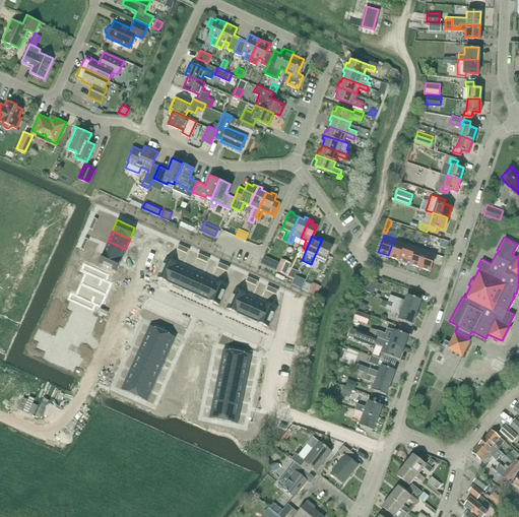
[(410,243),(394,238),(388,255),(398,259),(399,258),(401,258),(400,261),(403,262),(410,243)]
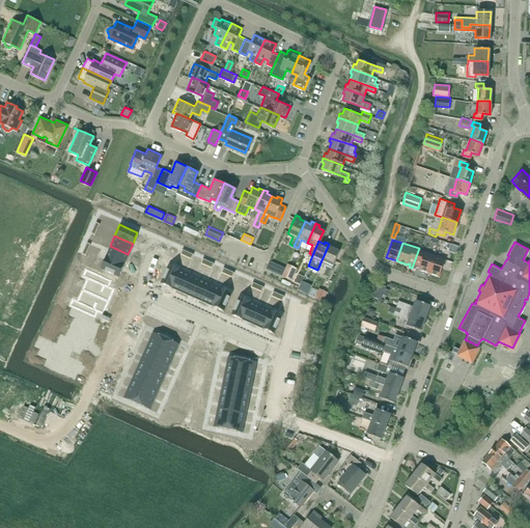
[(329,244),(321,262),(327,265),(324,274),(327,275),(338,250),(333,248),(334,246),(329,244)]
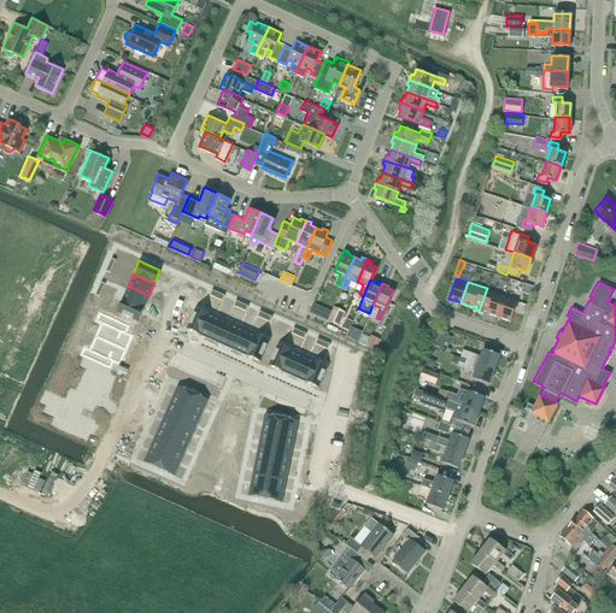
[(128,286),(122,298),(144,307),(148,295),(128,286)]
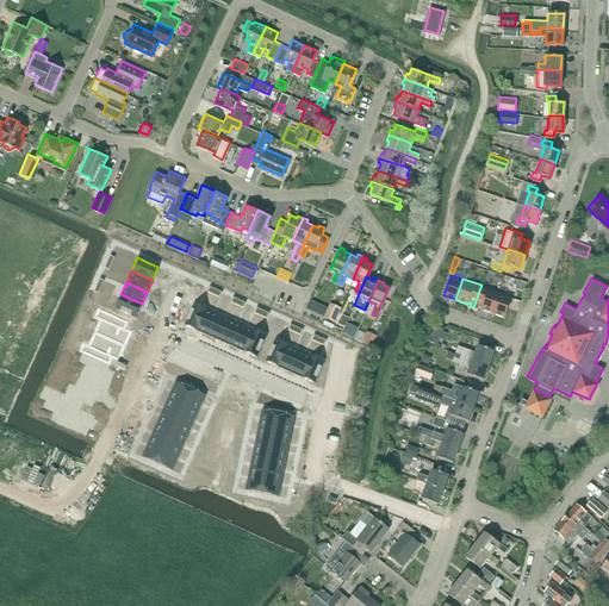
[(492,312),(499,292),(482,285),(473,307),(477,308),(478,305),(480,306),(480,307),(492,312)]
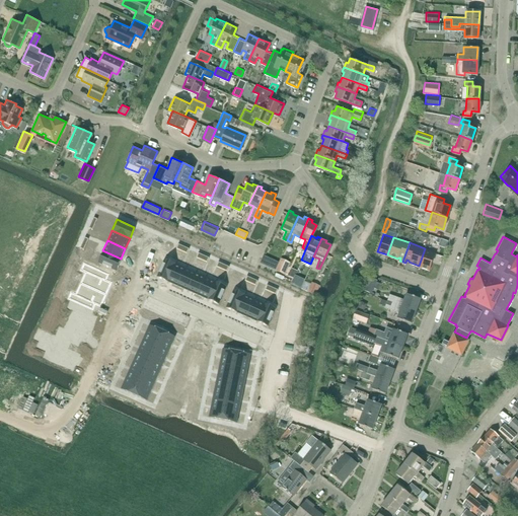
[(425,248),(419,266),(429,269),(435,251),(425,248)]
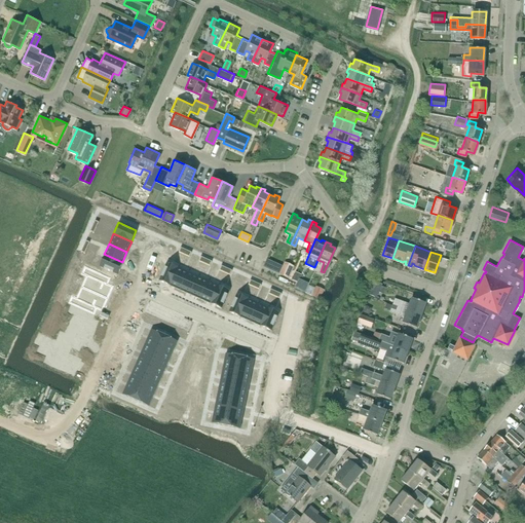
[(104,254),(100,265),(117,272),(122,262),(104,254)]
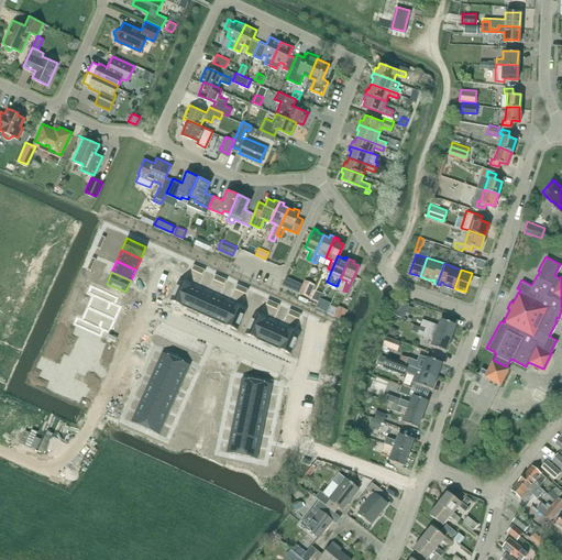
[(285,276),(282,283),(298,291),(301,283),(285,276)]
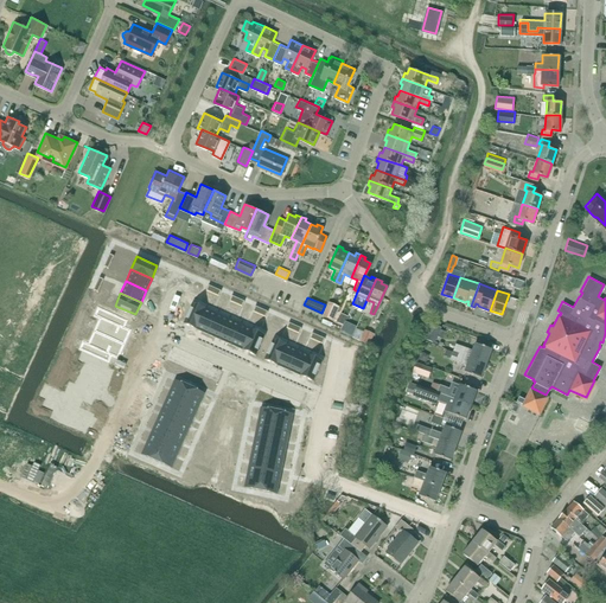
[(192,301),(183,321),(196,327),(205,306),(192,301)]
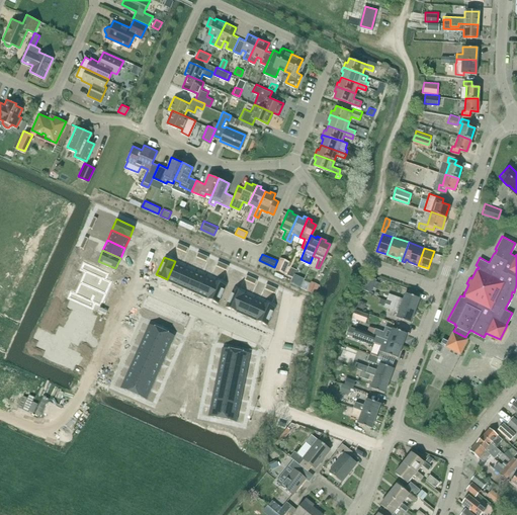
[(276,268),(283,272),(288,261),(281,257),(276,268)]
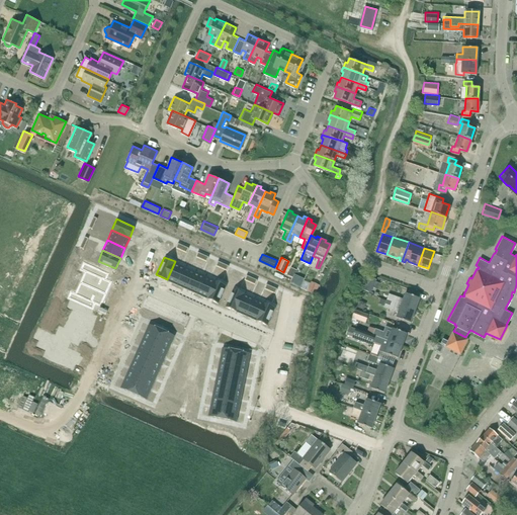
[(85,268),(80,278),(106,290),(111,278),(105,275),(108,270),(84,259),(81,266),(85,268)]
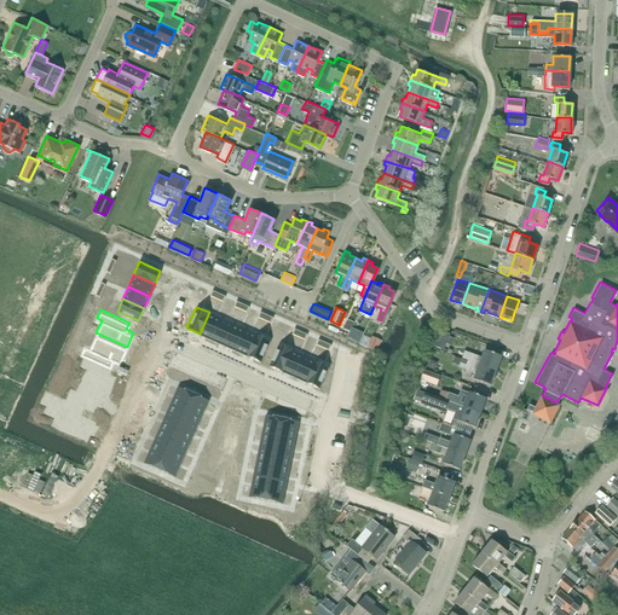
[(209,312),(200,334),(212,338),(221,318),(209,312)]
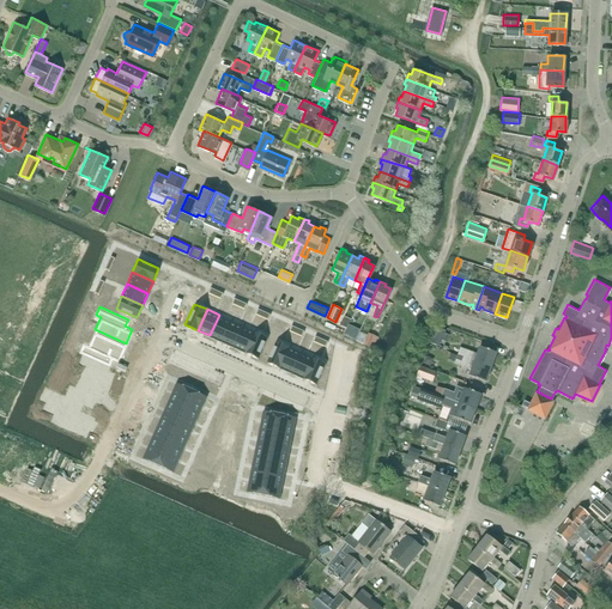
[(219,315),(210,335),(222,341),(231,320),(219,315)]
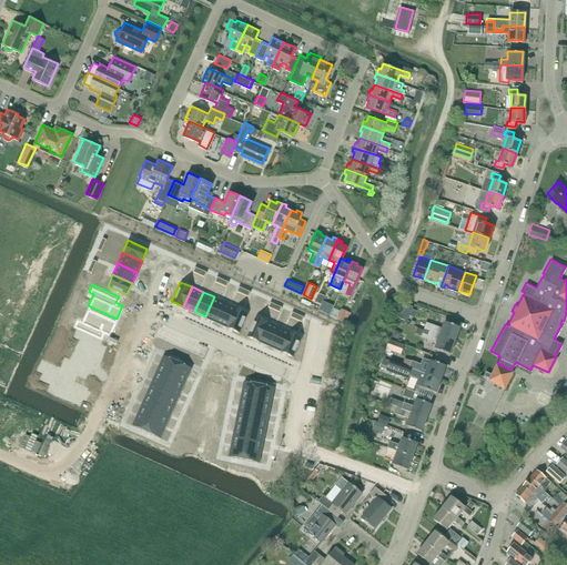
[(214,296),(205,316),(216,321),(225,302),(214,296)]
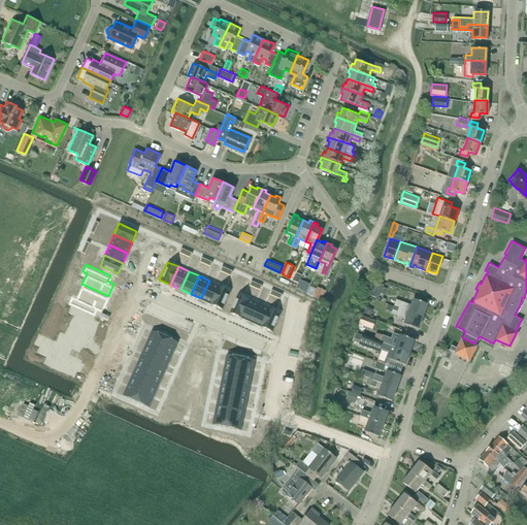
[(299,279),(296,287),(305,291),(309,284),(299,279)]
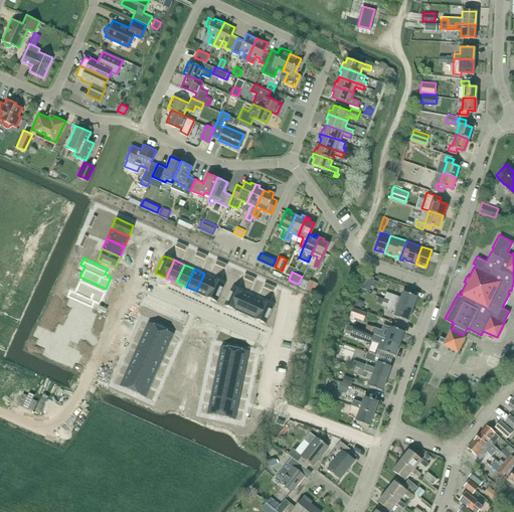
[(204,274),(196,291),(206,295),(213,278),(204,274)]
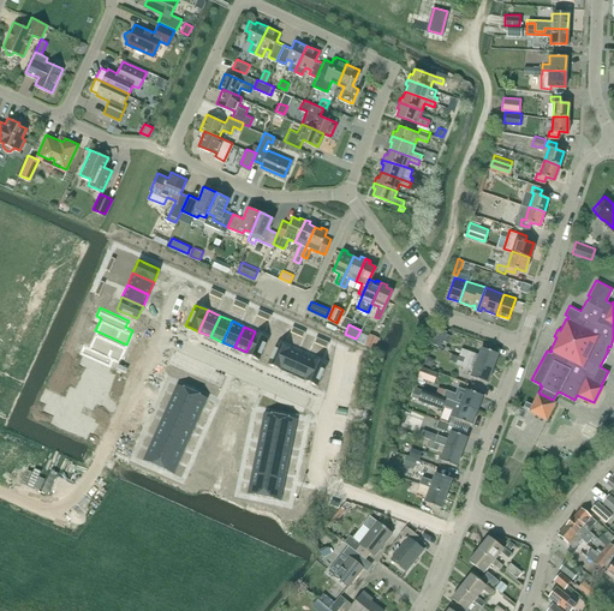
[(446,330),(437,327),(430,342),(440,346),(446,330)]
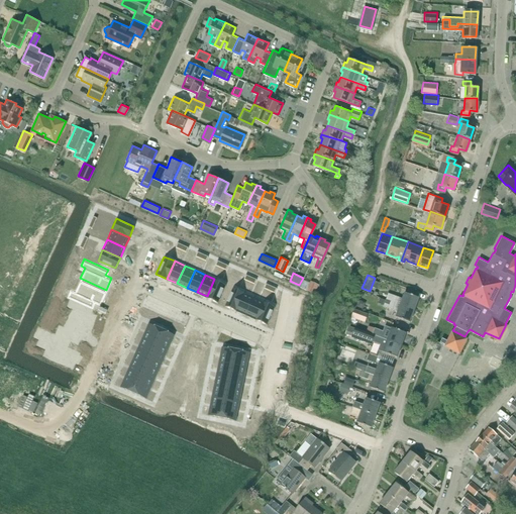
[(71,287),(68,294),(92,305),(95,299),(100,302),(106,290),(80,278),(76,289),(71,287)]
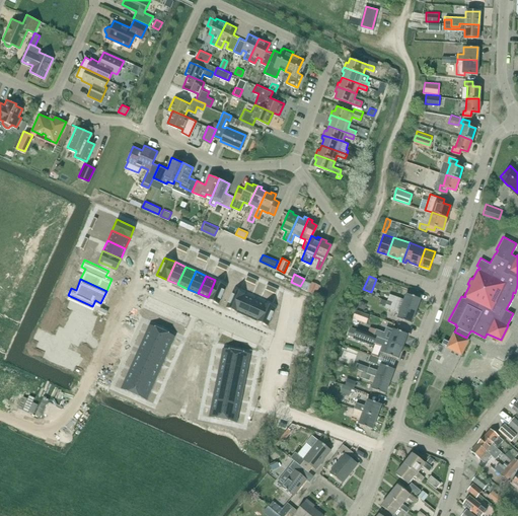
[(215,280),(208,297),(218,302),(226,285),(215,280)]
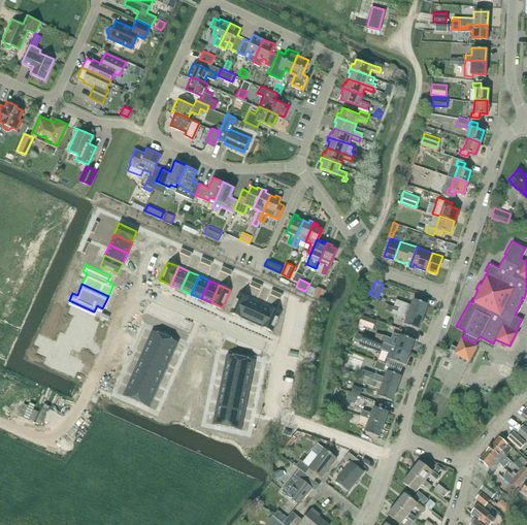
[(317,286),(313,295),(321,299),(325,289),(317,286)]
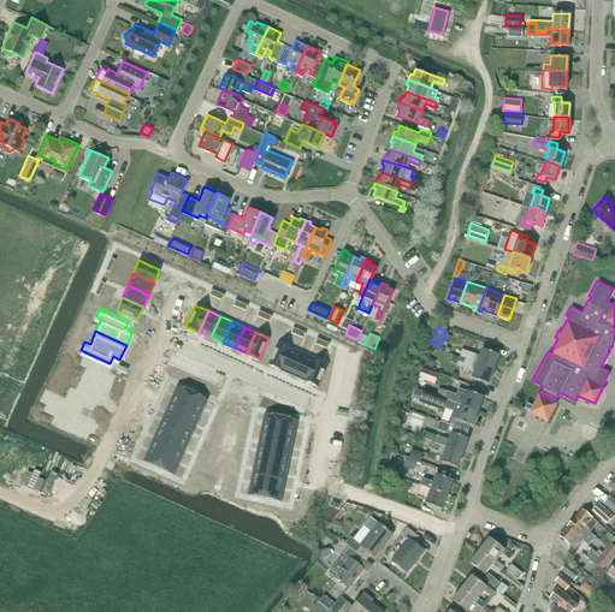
[(277,342),(268,363),(281,368),(290,348),(277,342)]
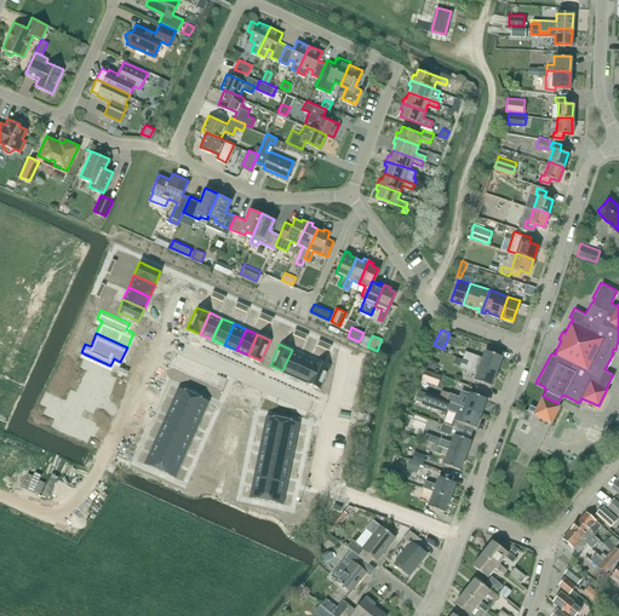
[(292,350),(282,370),(294,376),(304,355),(292,350)]
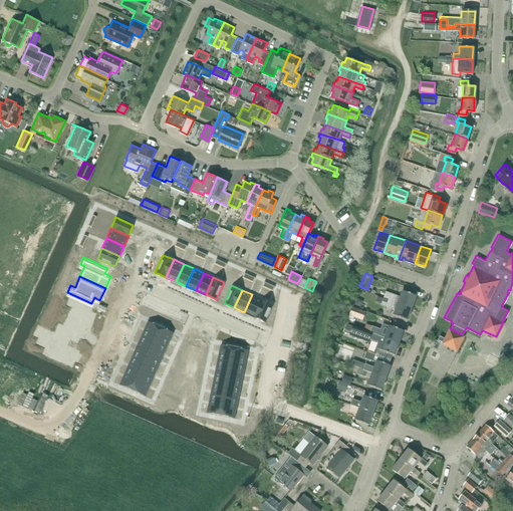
[(385,296),(385,297),(412,307),(416,295),(410,293),(410,292),(409,292),(408,292),(403,290),(400,296),(387,291),(385,296)]
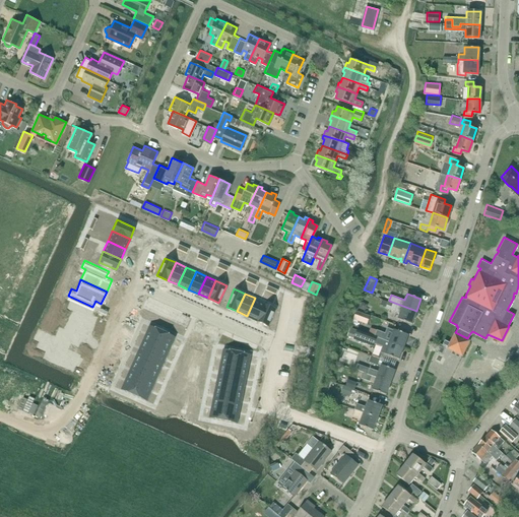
[(255,298),(247,316),(257,320),(265,303),(255,298)]
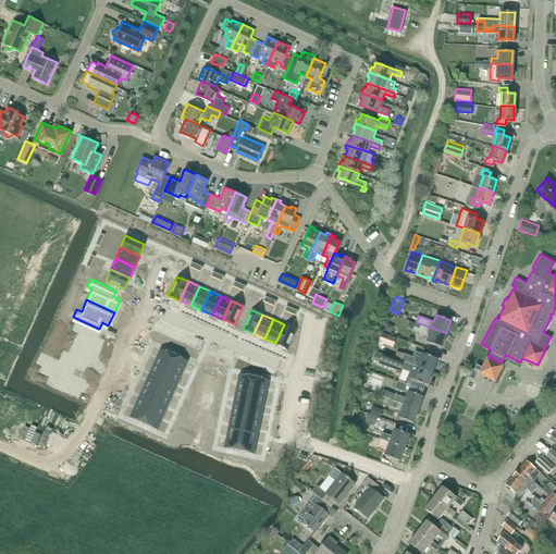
[(77,320),(74,328),(79,330),(74,342),(96,352),(102,339),(96,336),(99,330),(77,320)]
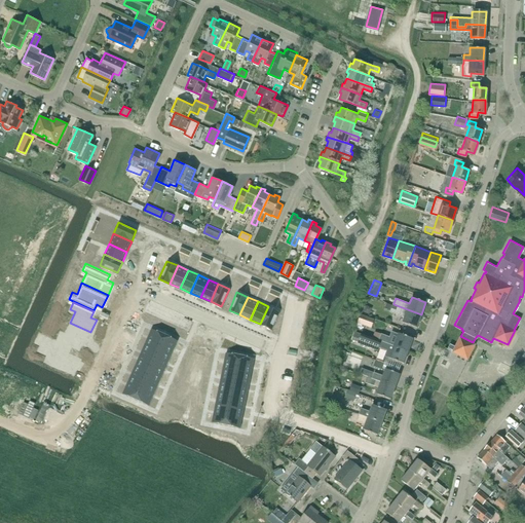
[(387,302),(385,307),(405,315),(403,321),(409,323),(409,324),(410,325),(411,324),(416,326),(421,314),(394,304),(387,302)]
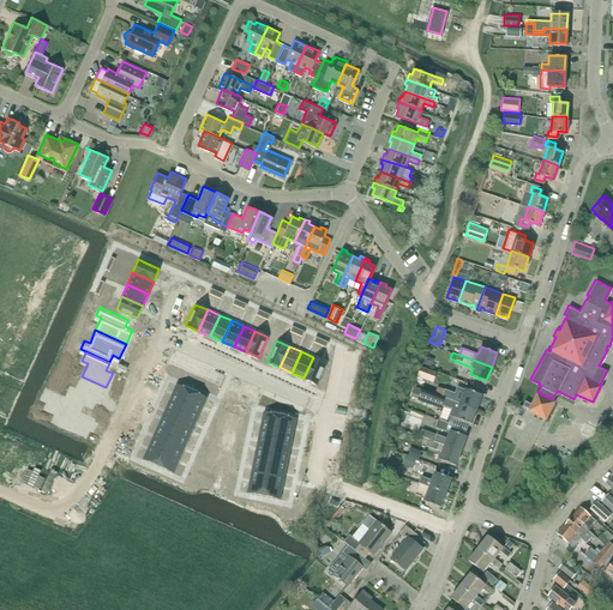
[(434,357),(427,354),(426,355),(425,355),(422,360),(424,361),(431,364),(434,357)]
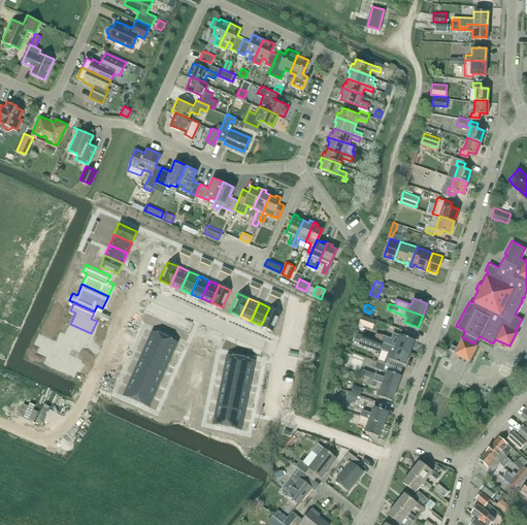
[(269,307),(261,325),(272,330),(281,312),(269,307)]
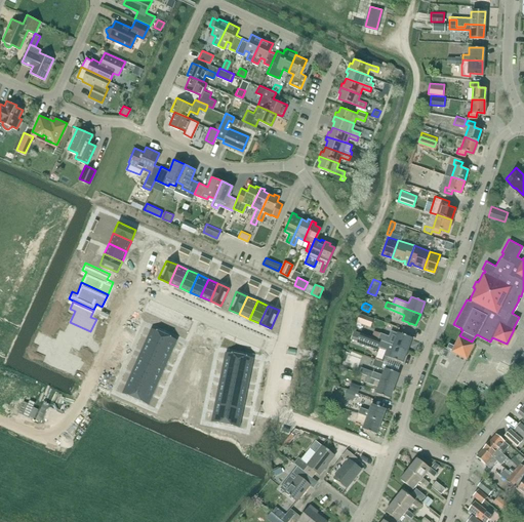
[(360,314),(357,322),(370,327),(373,319),(360,314)]
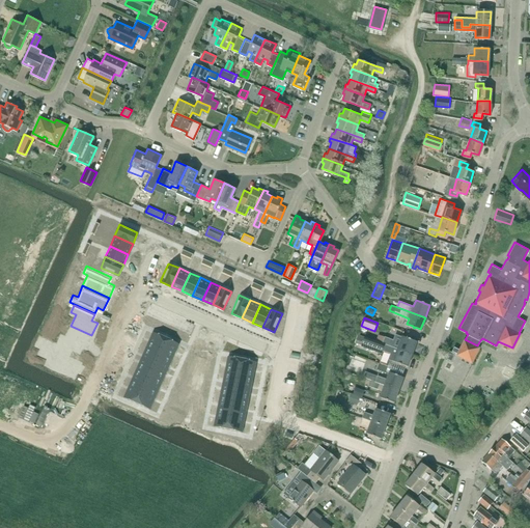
[(60,334),(57,340),(78,350),(81,344),(86,346),(91,335),(71,326),(66,336),(60,334)]
